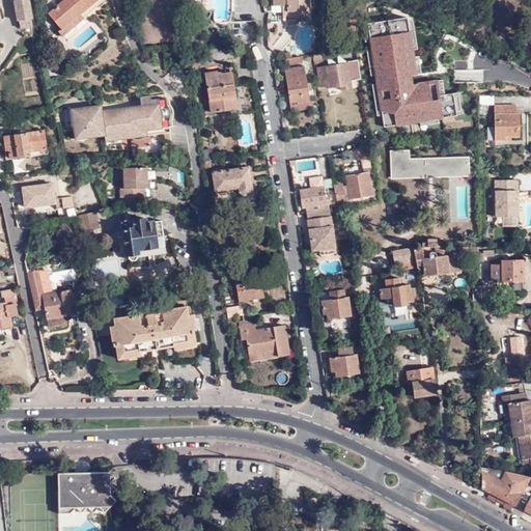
[(15,0),(18,19),(20,19),(30,18),(27,0),(15,0)]
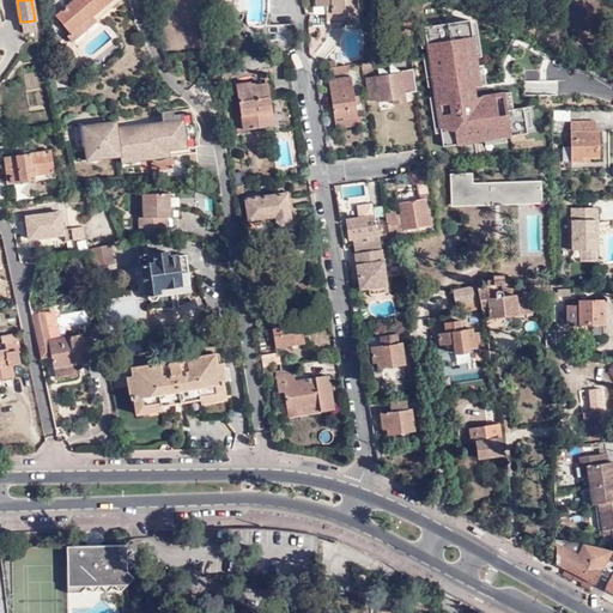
[(72,41),(119,0),(74,0),(56,16),(71,32),(67,36),(72,41)]
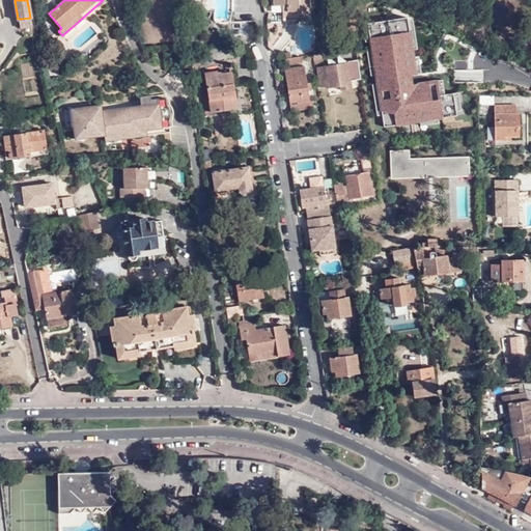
[(286,10),(298,10),(309,9),(308,0),(273,0),(274,5),(281,5),(285,4),(286,10)]
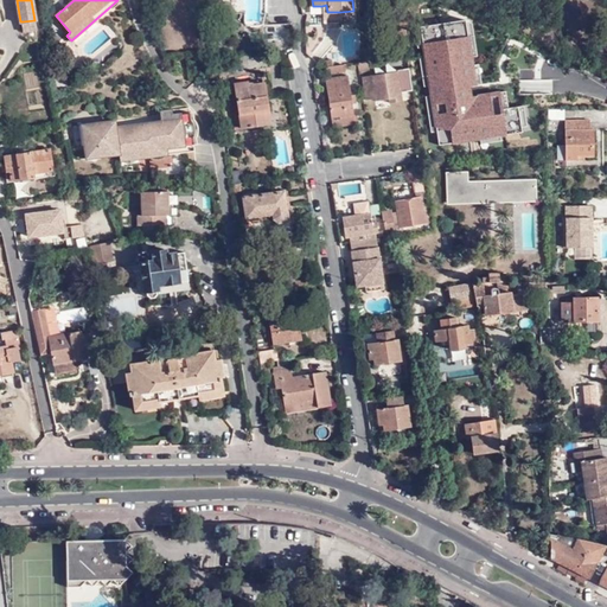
[(342,21),(340,12),(327,12),(326,5),(321,6),(324,23),(342,21)]
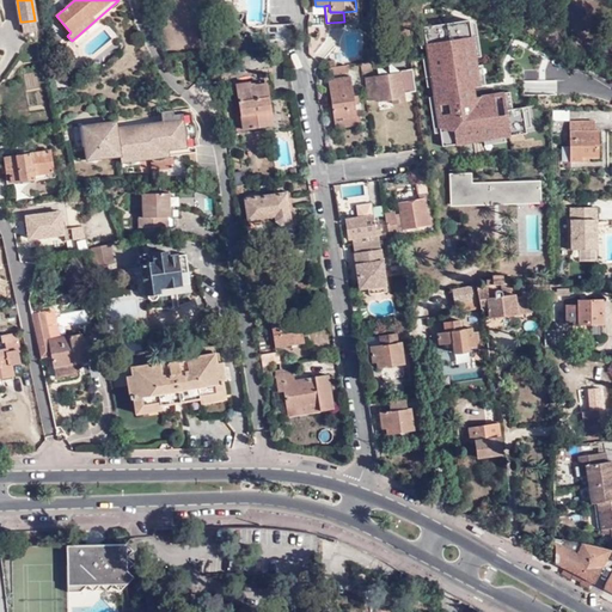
[(35,20),(23,22),(24,30),(36,28),(35,20)]
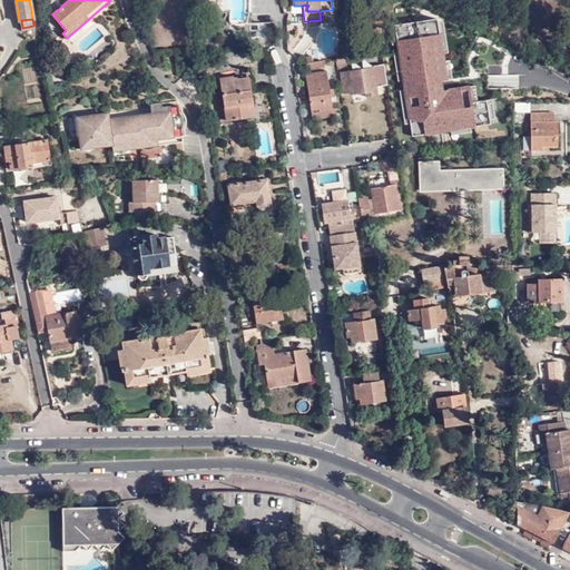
[(442,19),(393,27),(394,32),(391,32),(393,46),(397,45),(400,55),(394,56),(399,81),(403,81),(404,89),(399,90),(405,126),(411,125),(413,136),(499,123),(494,98),(479,101),(477,85),(444,90),(442,80),(453,78),(450,61),(445,62),(443,53),(448,52),(442,19)]
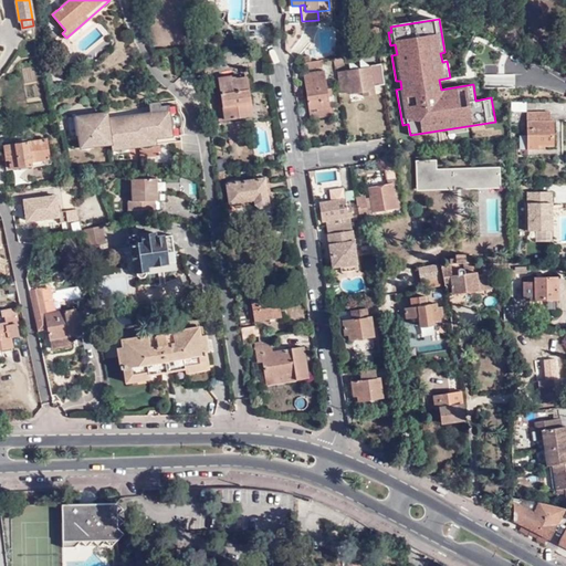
[(384,84),(380,63),(369,65),(369,66),(337,71),(339,86),(347,84),(349,93),(362,92),(363,95),(374,94),(373,85),(384,84)]
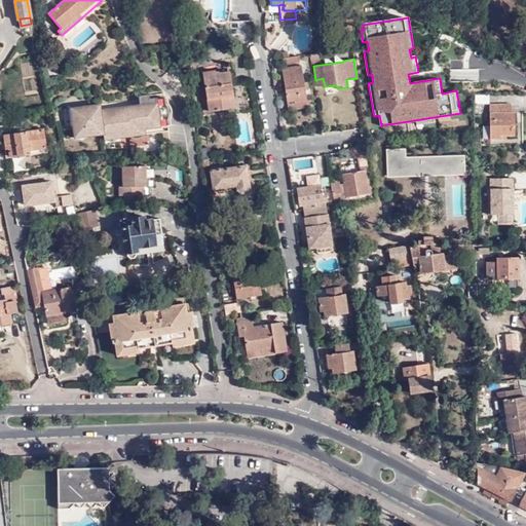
[(283,68),(288,102),(306,100),(301,66),(283,68)]
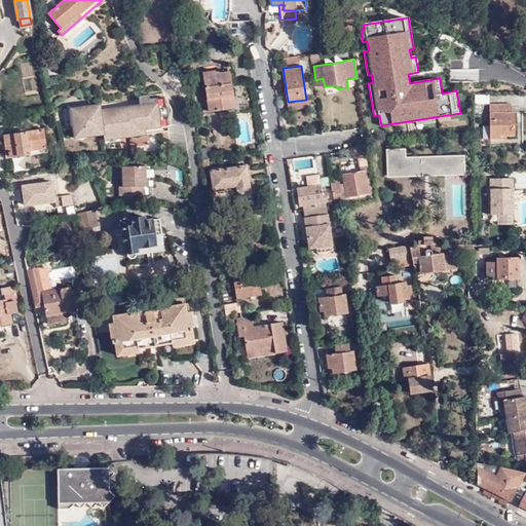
[(226,97),(233,96),(229,71),(216,73),(216,71),(202,72),(209,111),(227,108),(226,97)]
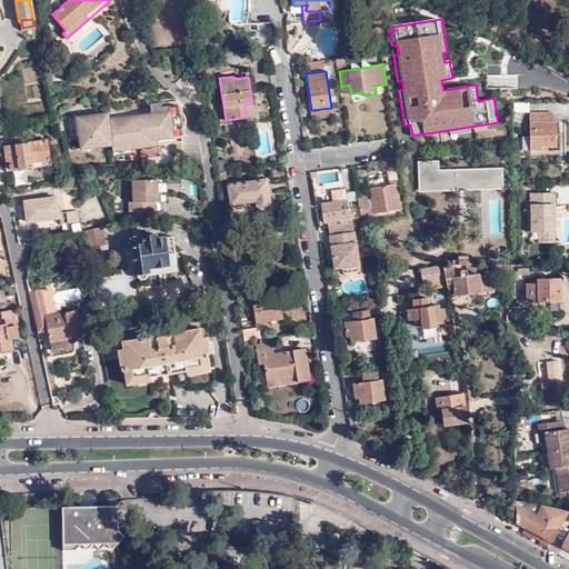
[(149,103),(151,111),(151,117),(160,116),(159,107),(158,102),(149,103)]
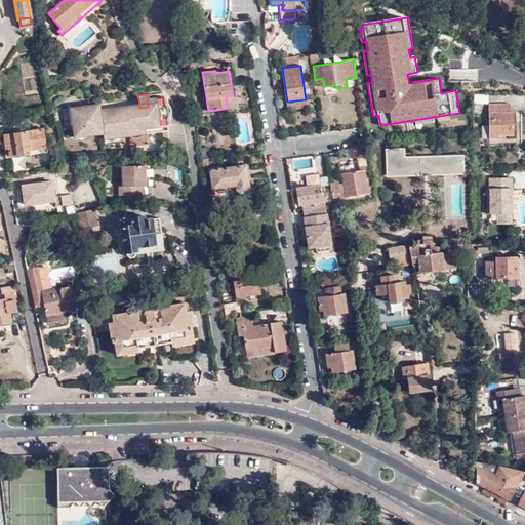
[(234,107),(233,95),(226,96),(227,108),(234,107)]
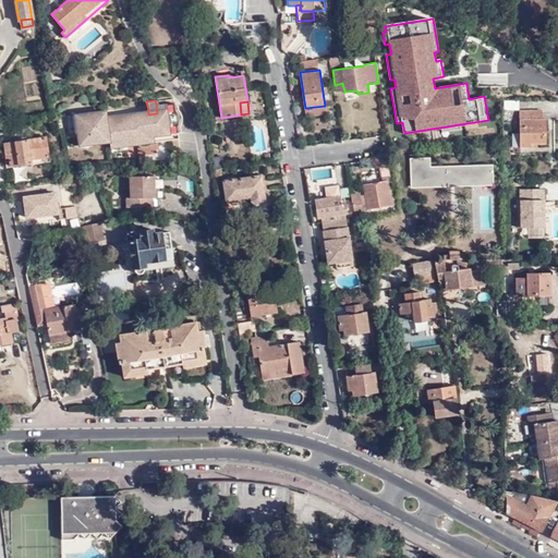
[(140,111),(123,113),(128,138),(134,137),(150,136),(159,134),(159,131),(176,129),(172,102),(156,105),(157,113),(148,114),(148,109),(140,110),(140,111)]
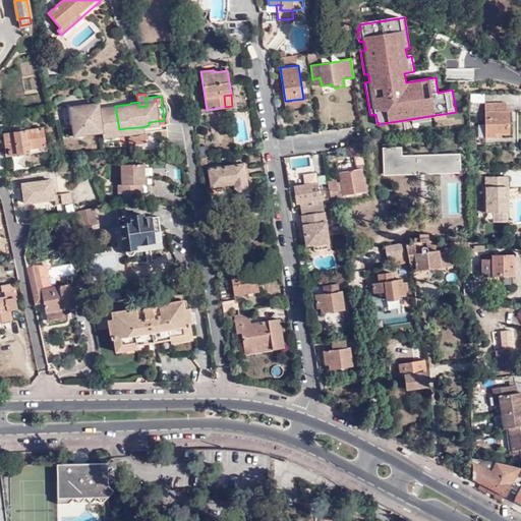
[(303,99),(285,101),(286,108),(304,106),(303,99)]
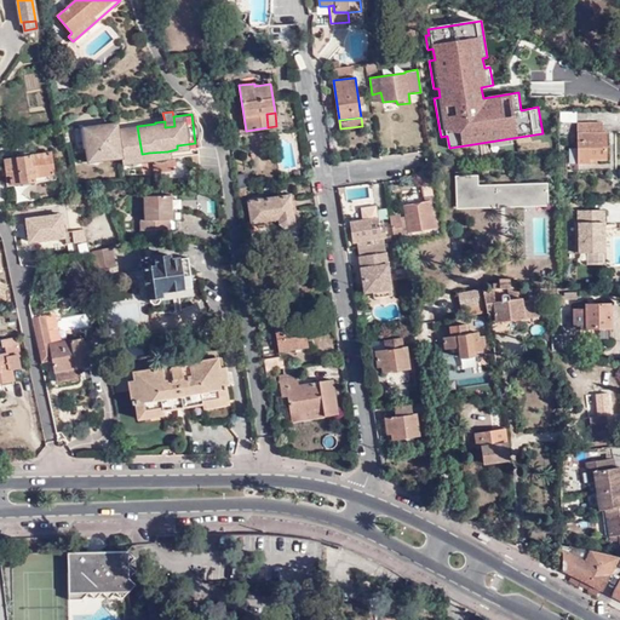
[(575,121),(577,164),(593,164),(593,159),(604,159),(604,132),(601,132),(601,121),(575,121)]
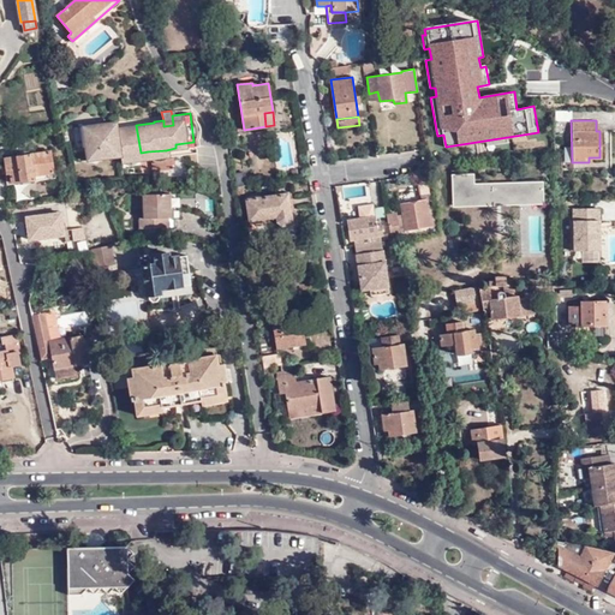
[(141,153),(136,125),(117,127),(118,135),(109,136),(108,121),(89,124),(90,133),(83,135),(85,151),(100,149),(101,157),(119,155),(137,153),(141,153)]
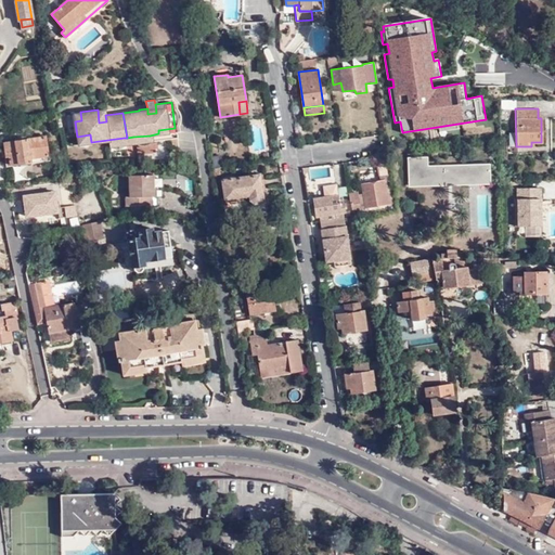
[(106,121),(105,115),(104,110),(98,110),(99,123),(106,121)]
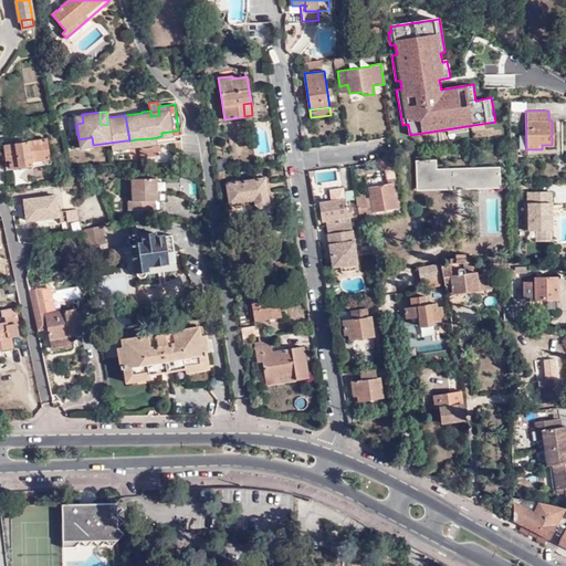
[(80,147),(93,145),(92,137),(79,139),(80,147)]
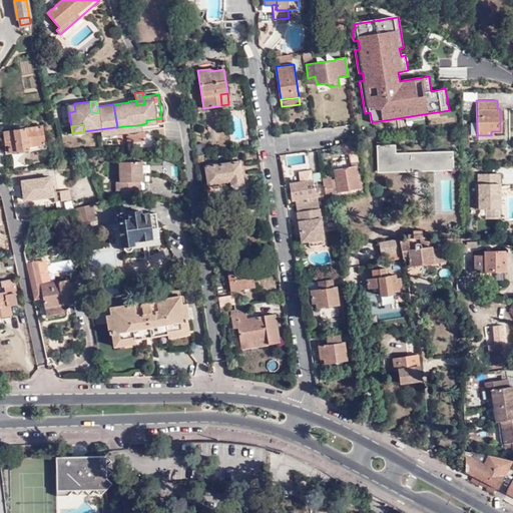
[(9,152),(30,149),(29,144),(45,142),(42,125),(4,130),(4,138),(1,138),(1,144),(8,143),(9,152)]
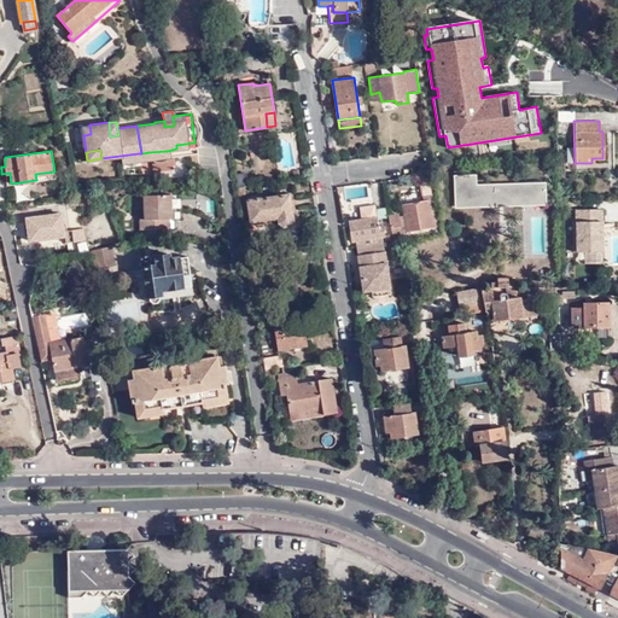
[(149,152),(150,158),(152,161),(156,161),(161,159),(165,158),(167,156),(167,151),(149,152)]
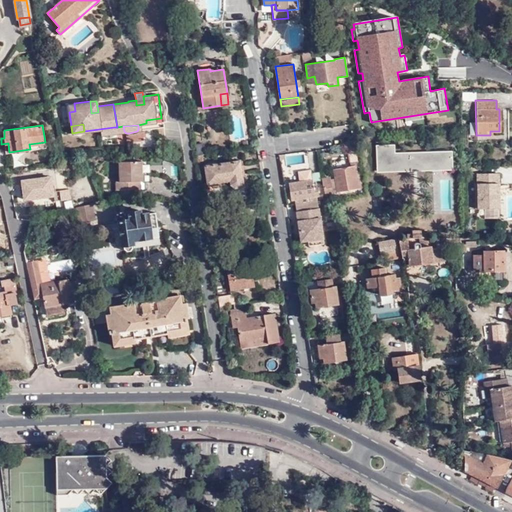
[(113,134),(115,132),(114,127),(99,129),(100,134),(104,136),(108,135),(113,134)]
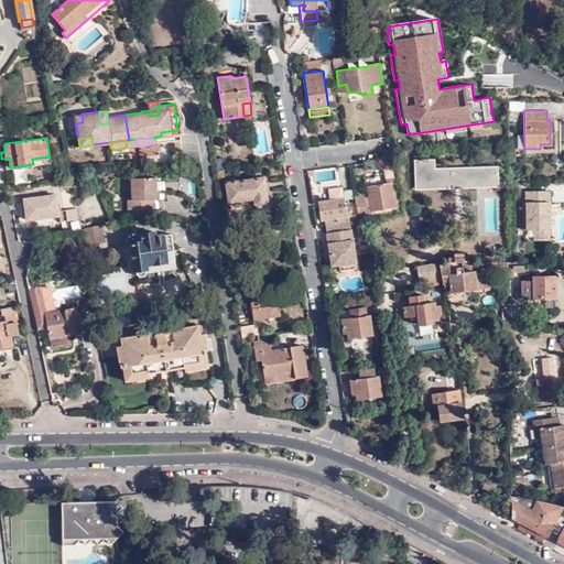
[(32,159),(33,164),(33,165),(51,163),(50,156),(32,159)]
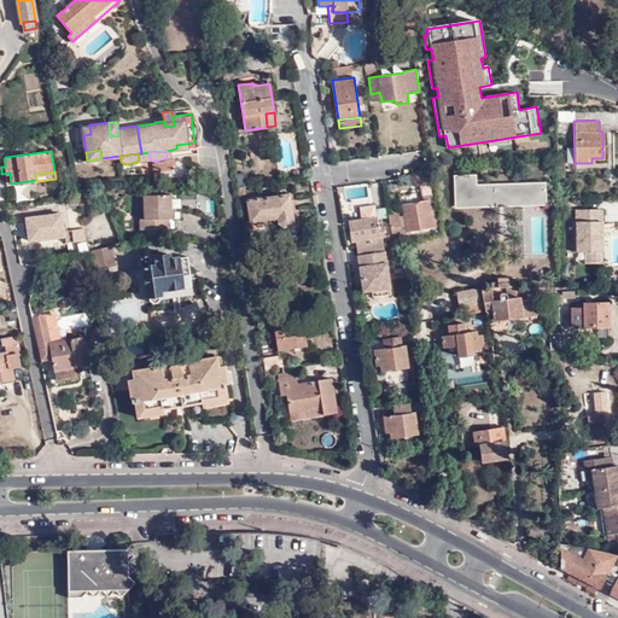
[(438,226),(430,181),(420,182),(423,196),(427,196),(429,202),(404,205),(408,229),(438,226)]
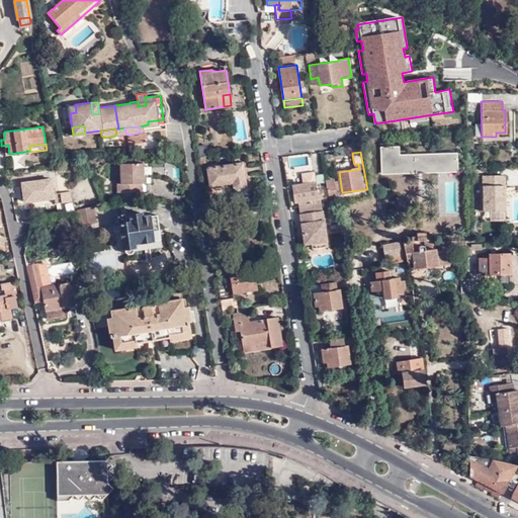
[(415,171),(416,159),(410,159),(410,157),(399,156),(398,153),(389,153),(387,170),(415,171)]
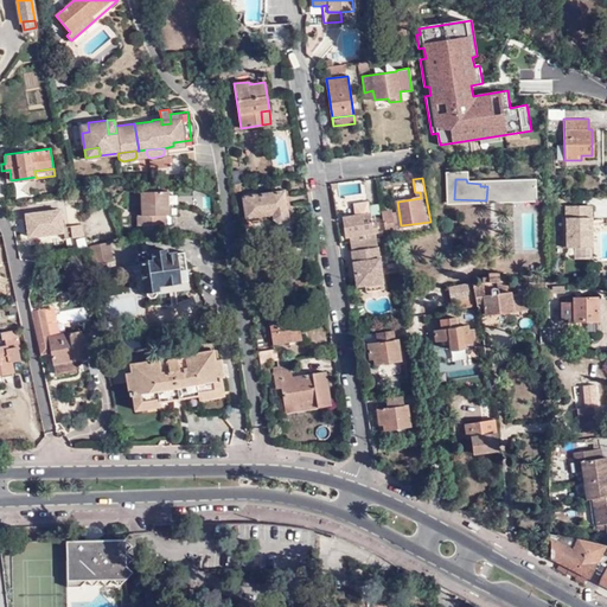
[(287,215),(283,190),(242,196),(246,221),(274,218),(278,222),(283,221),(287,215)]
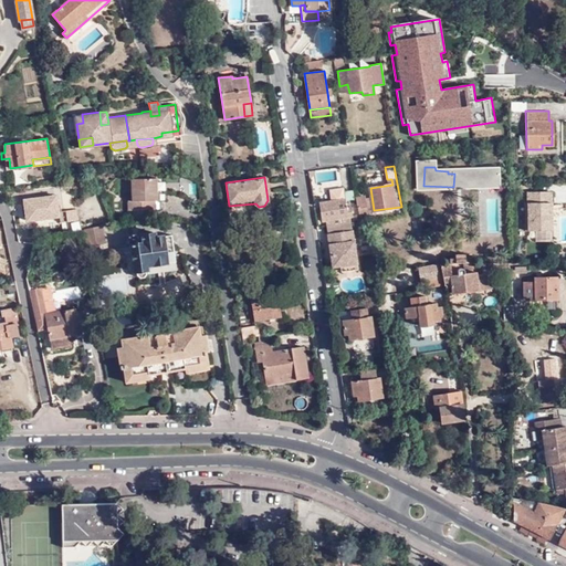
[(127,209),(150,209),(155,209),(155,200),(156,200),(156,192),(156,178),(132,178),(132,200),(128,200),(127,209)]
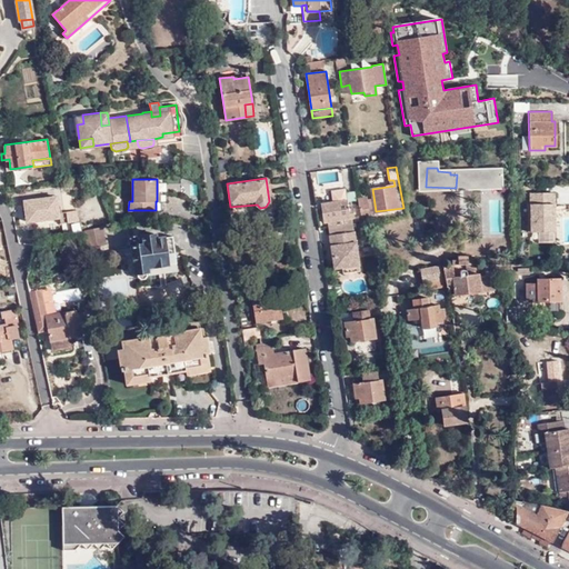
[(332,191),(333,202),(348,200),(346,190),(332,191)]
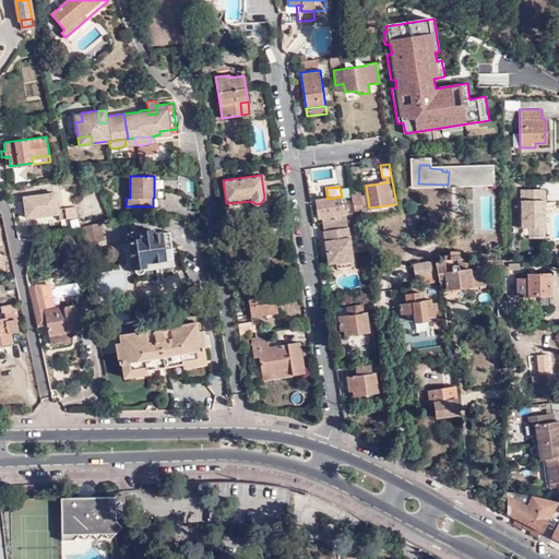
[(516,200),(518,227),(533,227),(534,223),(544,223),(544,199),(539,199),(539,190),(524,190),(525,200),(516,200)]
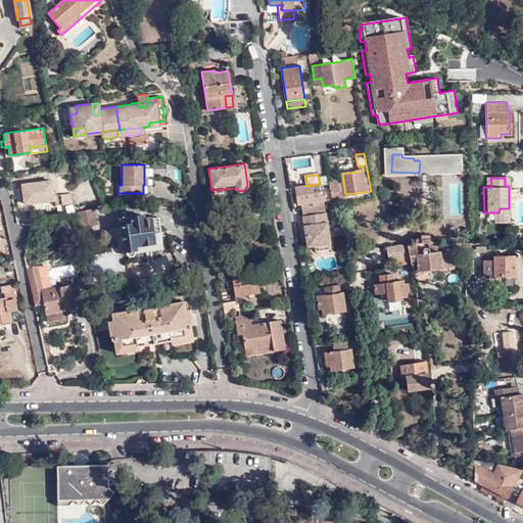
[(52,179),(19,182),(20,202),(54,200),(52,179)]
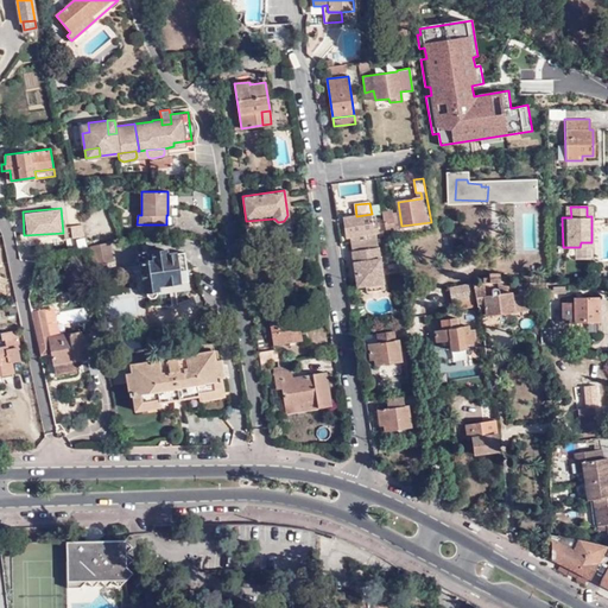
[(393,210),(382,211),(386,236),(392,235),(396,234),(394,227),(391,228),(391,223),(394,222),(393,210)]
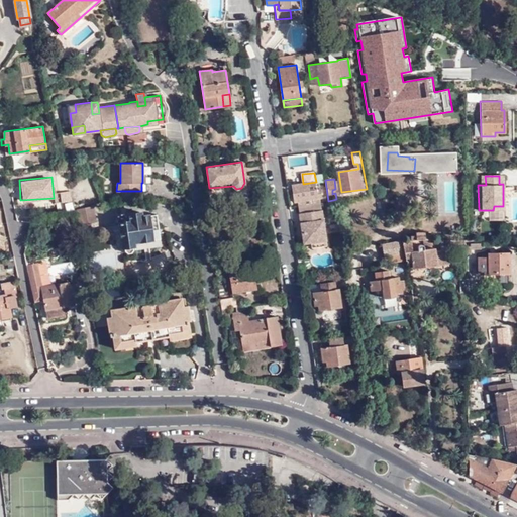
[(316,182),(303,184),(292,186),(294,201),(322,198),(321,190),(317,190),(316,182)]
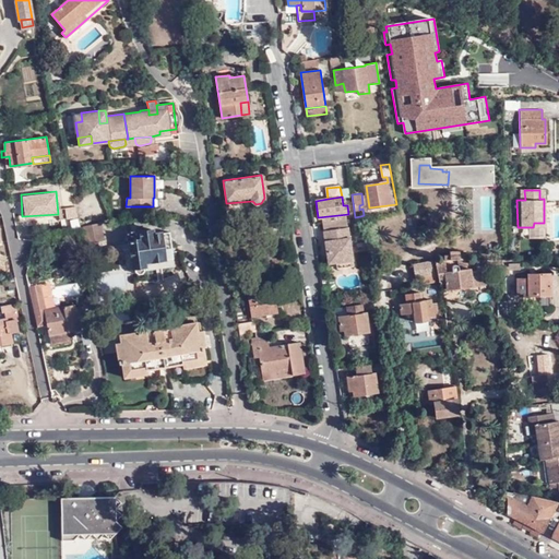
[(60,219),(78,217),(76,210),(76,206),(58,210),(60,219)]
